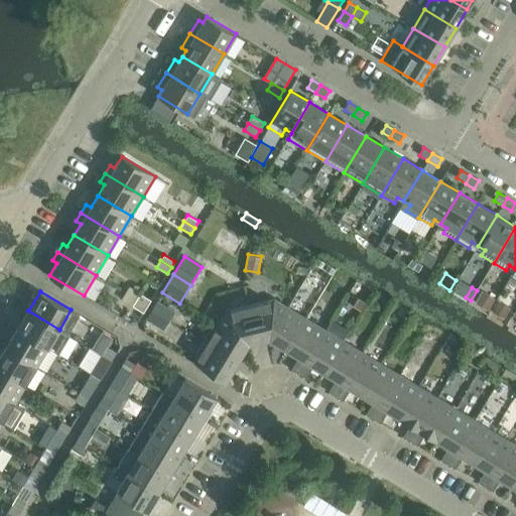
[(476,303),(490,311),(496,300),(483,292),(476,303)]
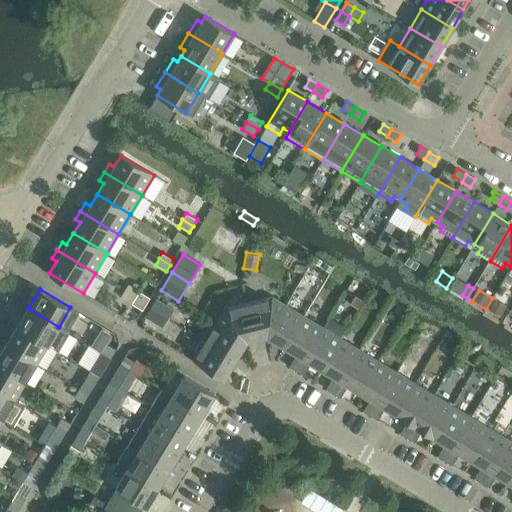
[(150,298),(139,291),(135,297),(146,304),(150,298)]
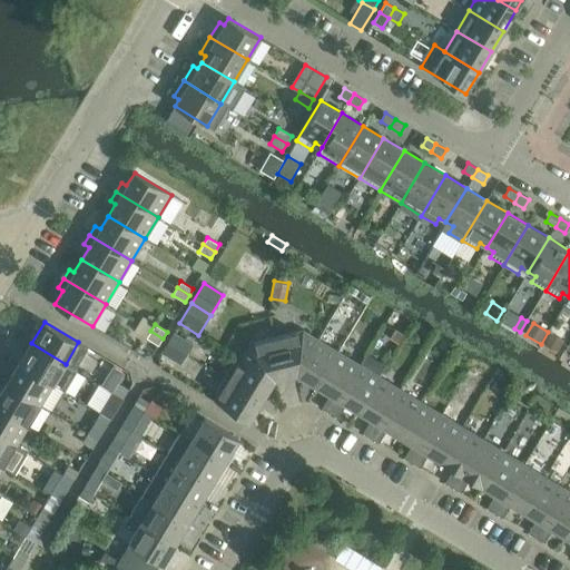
[(146,338),(158,345),(163,338),(150,331),(146,338)]
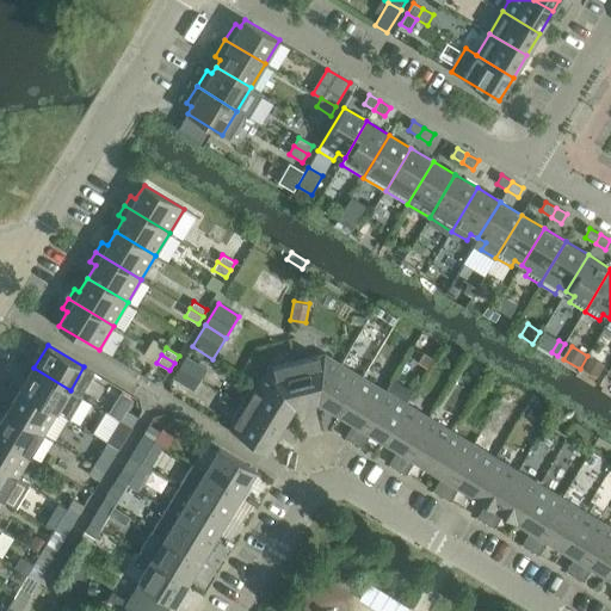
[(318,401),(340,364),(325,355),(295,362),(306,403),(318,401)]
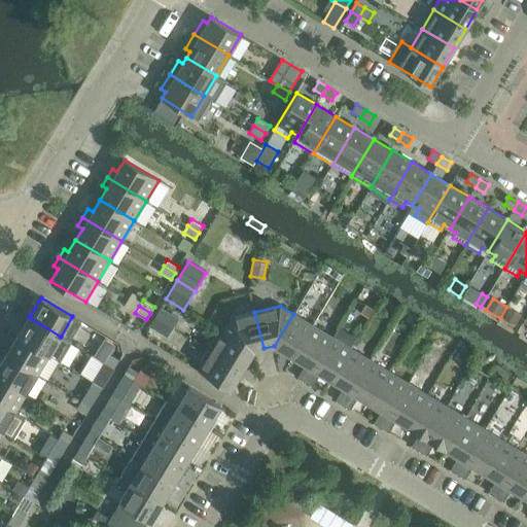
[(178,319),(161,309),(154,318),(173,329),(178,319)]
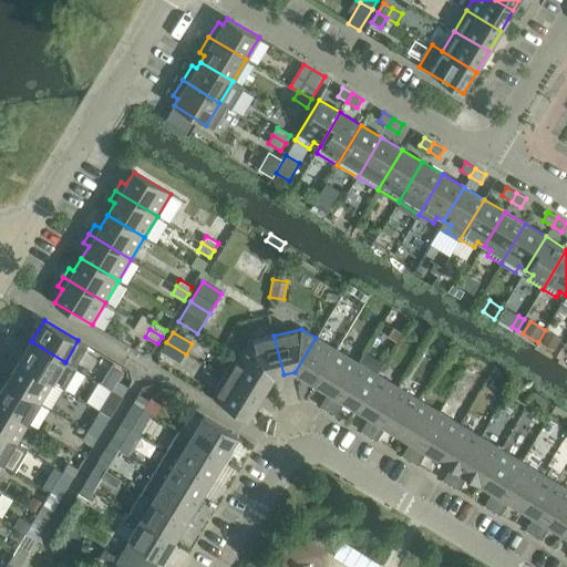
[(542,343),(556,351),(563,340),(549,332),(542,343)]
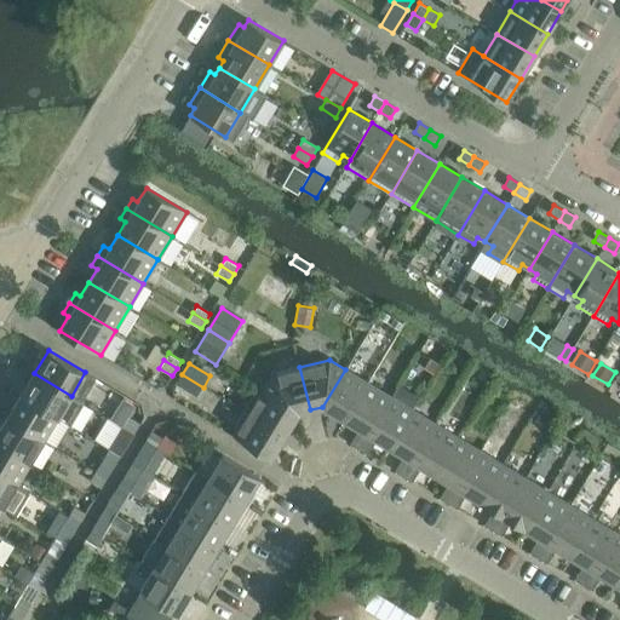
[(310,409),(299,367),(270,374),(260,390),(299,413),(310,409)]
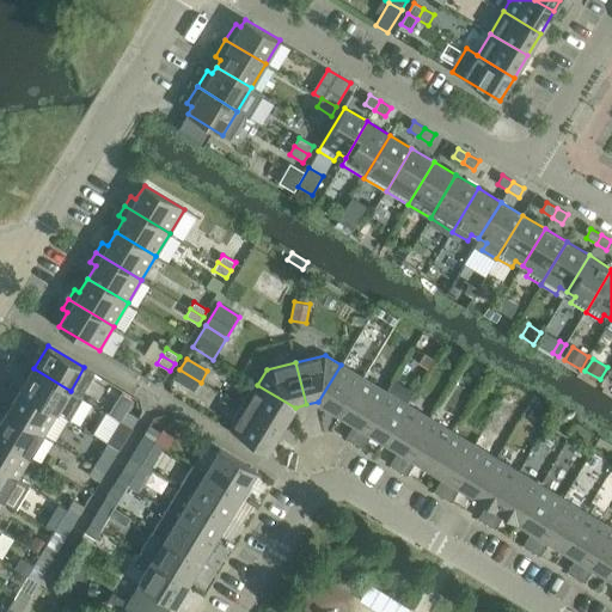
[(341,415),(363,378),(341,365),(318,402),(341,415)]
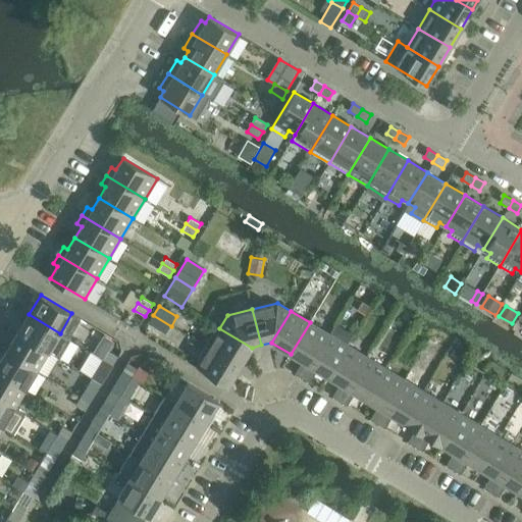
[(69,340),(60,333),(29,314),(17,332),(48,352),(58,358),(69,340)]
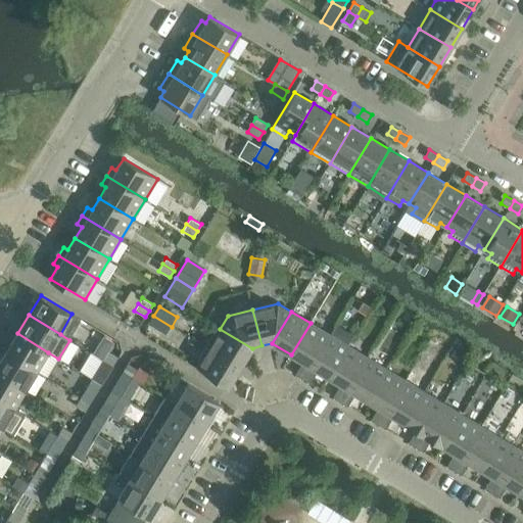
[(147,325),(165,336),(172,327),(153,316),(147,325)]
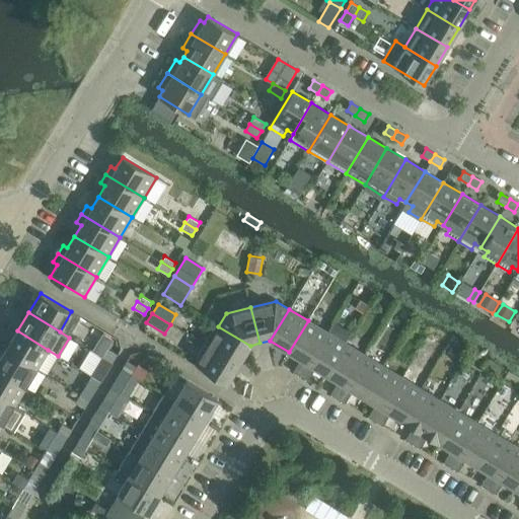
[(300,359),(293,371),(300,376),(326,331),(308,320),(289,352),(300,359)]
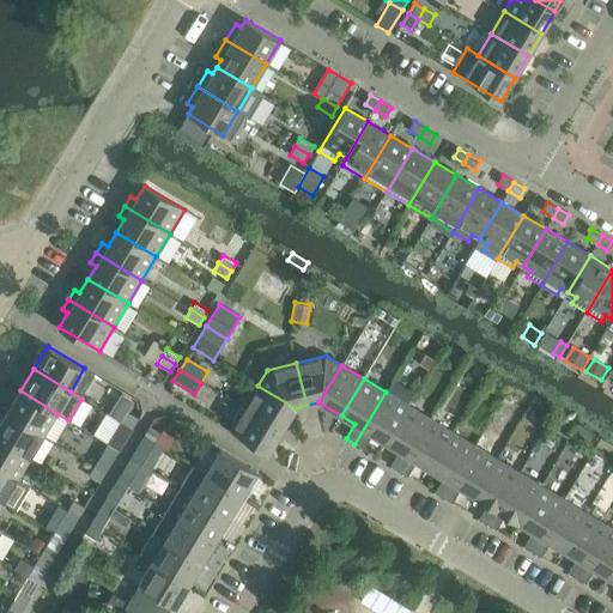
[(268,454),(296,408),(258,386),(230,431),(268,454)]
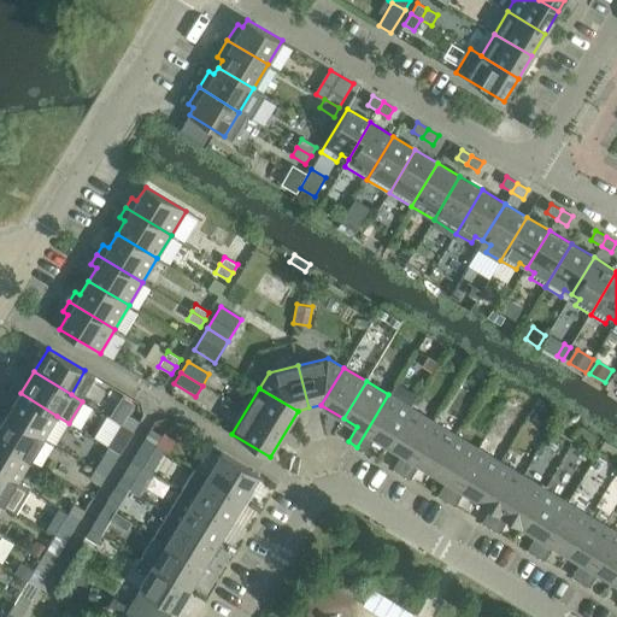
[(57,416),(21,393),(7,416),(43,439),(57,416)]
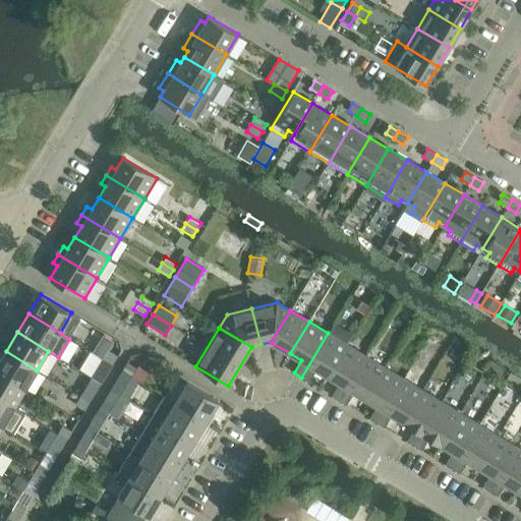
[(308,382),(316,369),(328,377),(347,344),(328,333),(301,378),(308,382)]
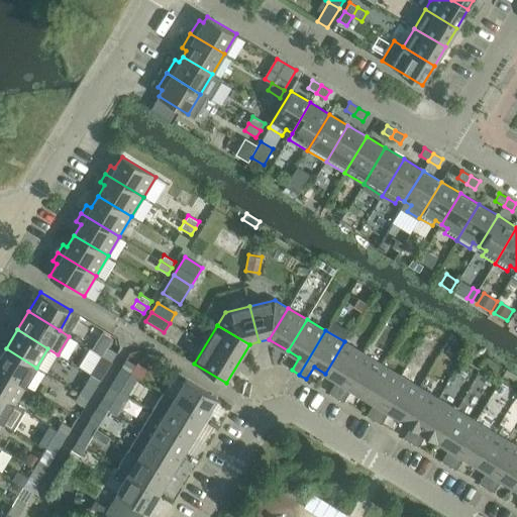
[(102,332),(92,350),(95,351),(102,356),(107,347),(113,338),(102,332)]
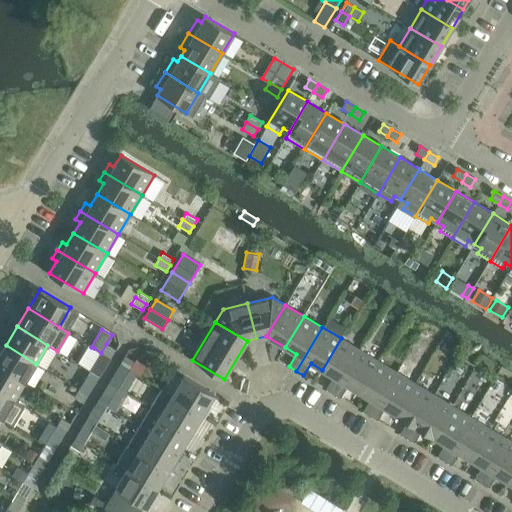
[(333,376),(326,389),(333,393),(359,350),(341,338),(322,370),(333,376)]
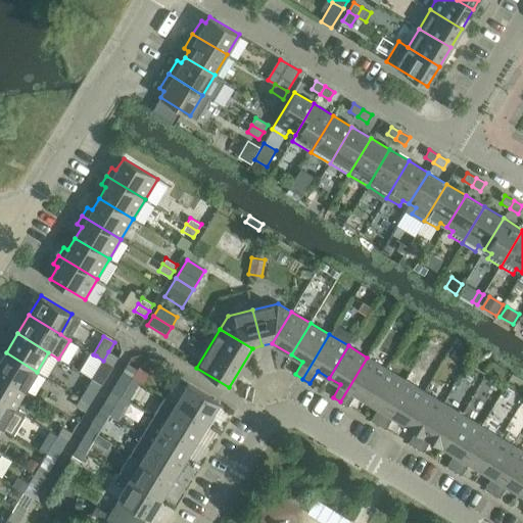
[(117,358),(108,351),(103,361),(112,366),(117,358)]
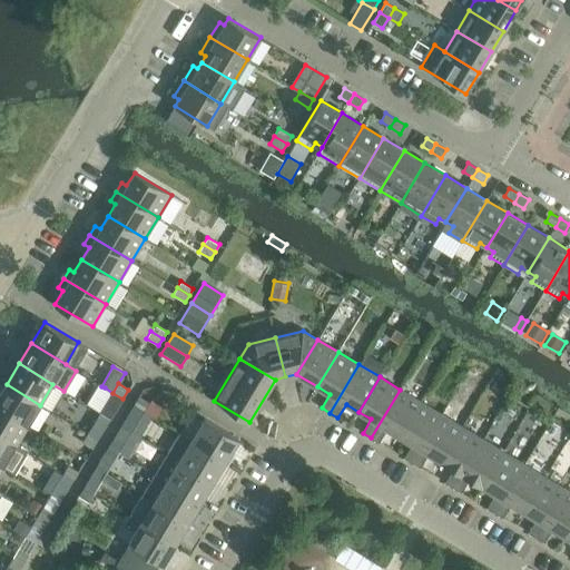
[(40,405),(7,384),(0,394),(0,408),(28,425),(40,405)]
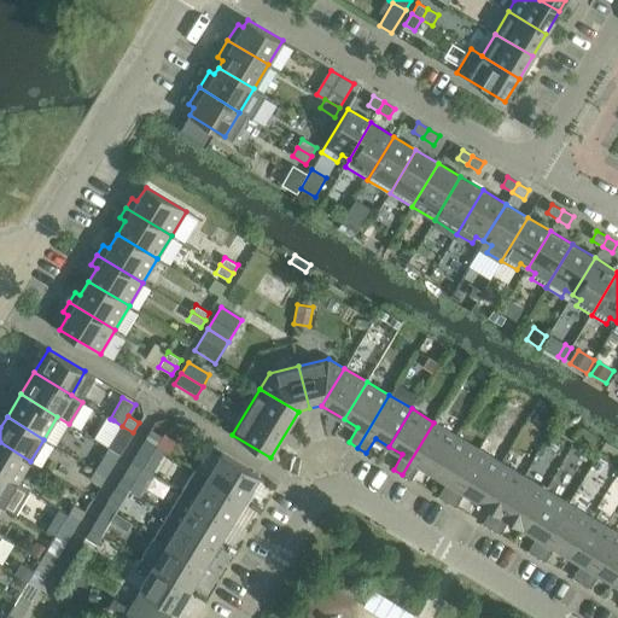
[(410,479),(420,465),(433,473),(456,436),(433,423),(402,474),(410,479)]
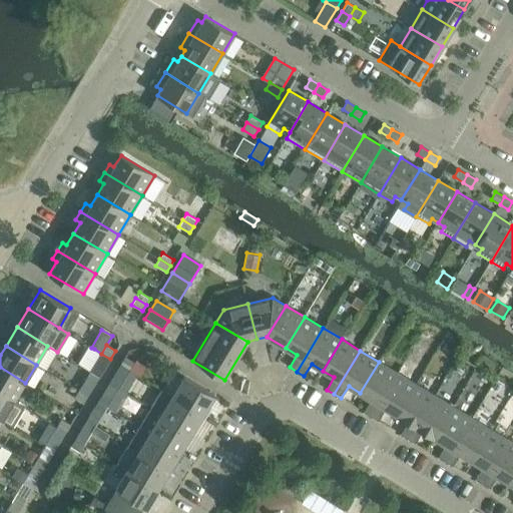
[(90,372),(99,378),(110,359),(101,354),(90,372)]
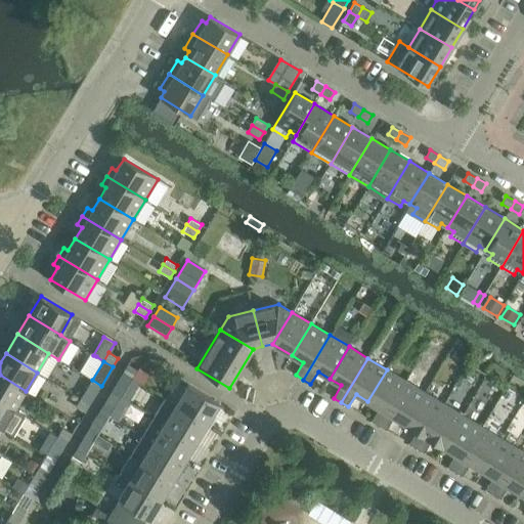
[(137,369),(128,364),(123,373),(132,379),(137,369)]
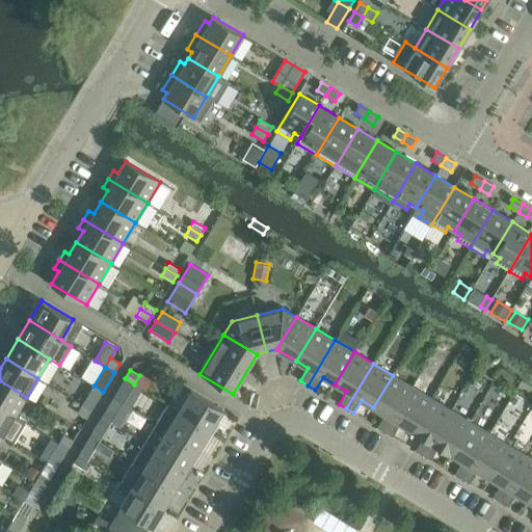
[(384,415),(377,427),(384,431),(411,387),(393,375),(373,407),(384,415)]
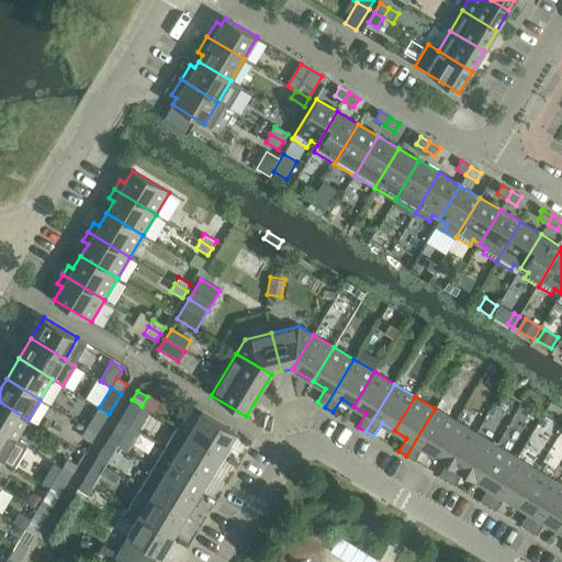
[(142,406),(132,400),(120,420),(130,426),(136,415),(142,406)]
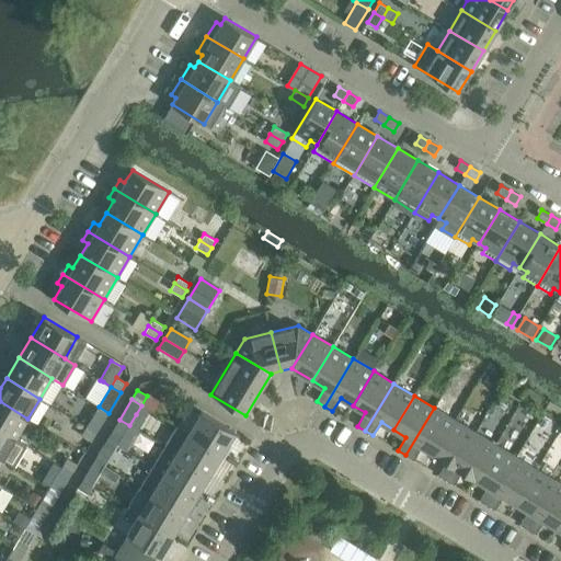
[(27,419),(0,401),(0,430),(15,439),(27,419)]
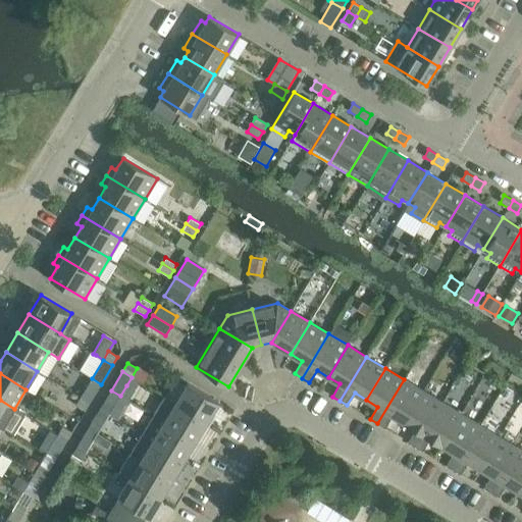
[(132,377),(126,385),(135,389),(139,381),(132,377)]
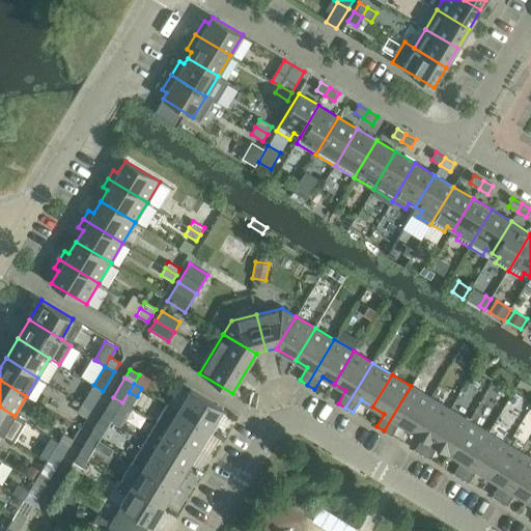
[(103,391),(93,385),(81,404),(91,410),(103,391)]
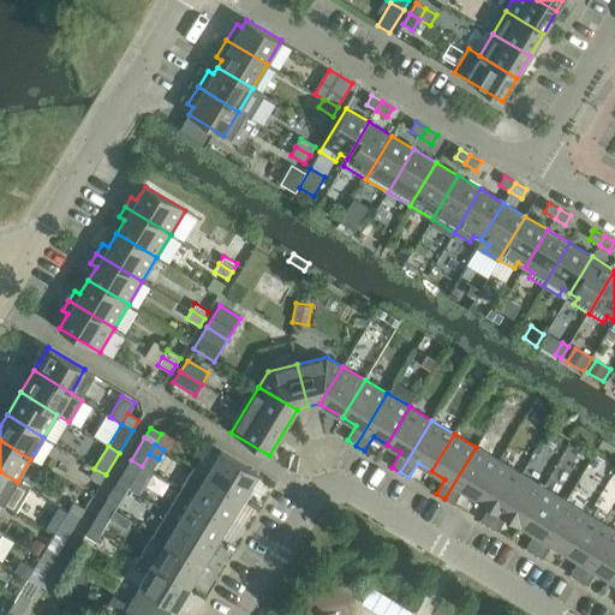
[(453,505),(463,489),(476,497),(499,460),(476,447),(445,499),(453,505)]
